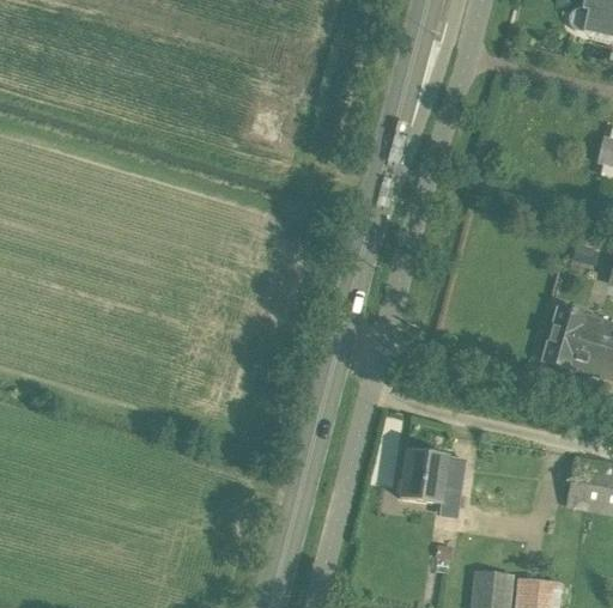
[(577,29),(612,36),(612,0),(583,0),(582,6),(576,7),(571,10),(569,14),(569,20),(572,25),(577,29)]
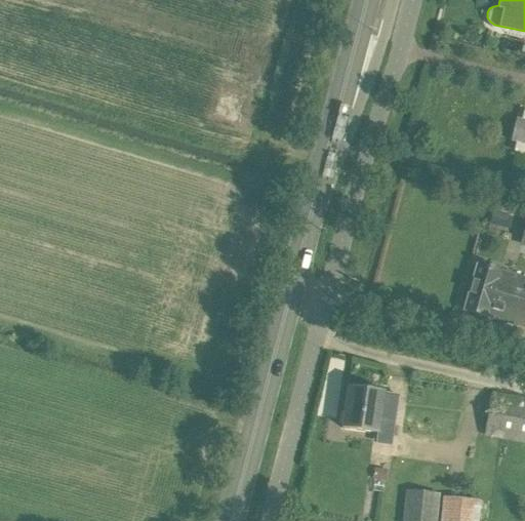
[(517,138),(514,148),(524,150),(524,108),(521,118),(517,117),(513,137),(517,138)]
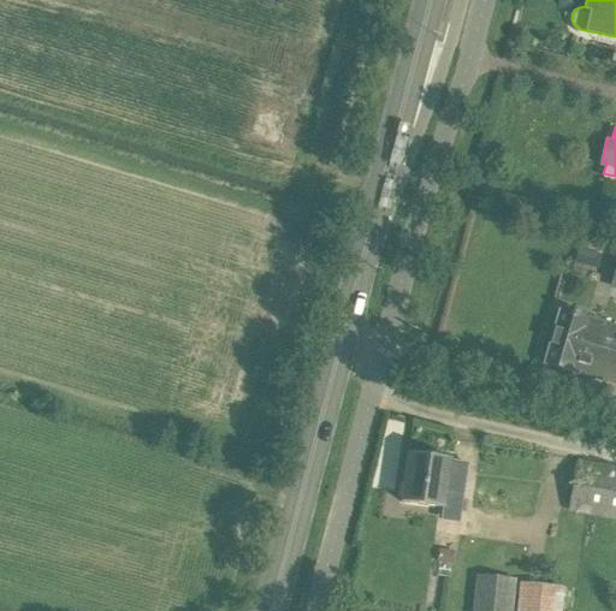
[(615,379),(615,322),(588,315),(588,316),(561,308),(546,359),(574,367),(573,367),(615,379)]
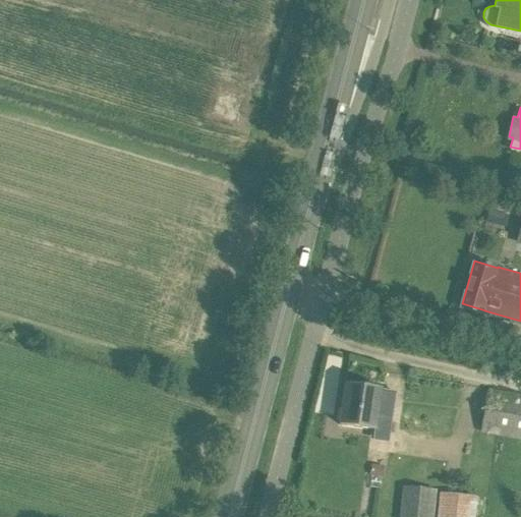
[(345,381),(339,420),(374,426),(390,428),(394,400),(380,398),(382,386),(345,381)]
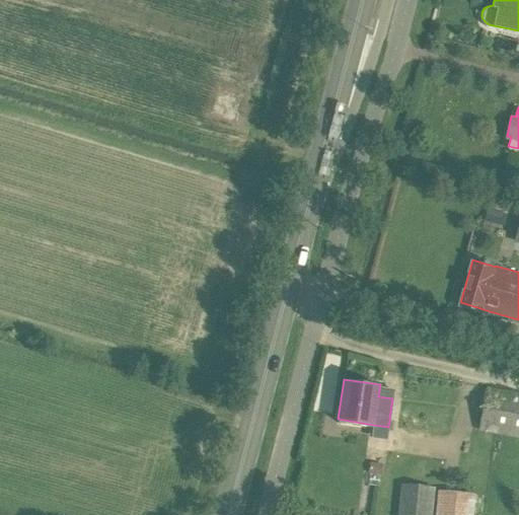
[(479,426),(518,433),(518,392),(488,387),(479,426)]
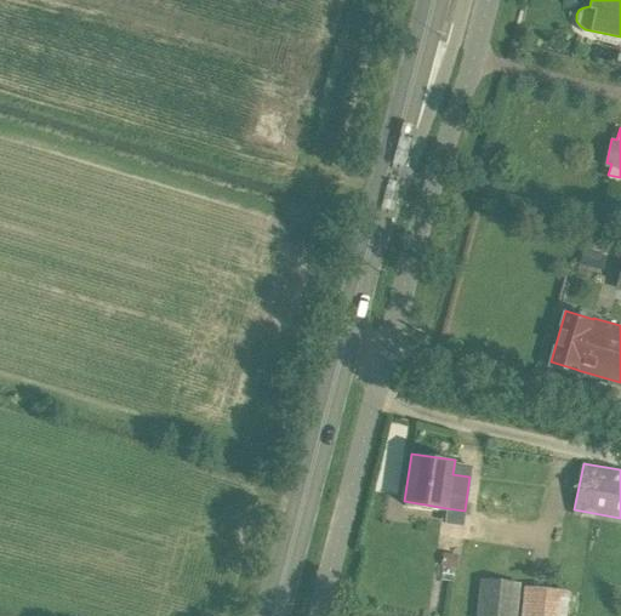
[(456,552),(443,549),(442,560),(455,563),(456,552)]
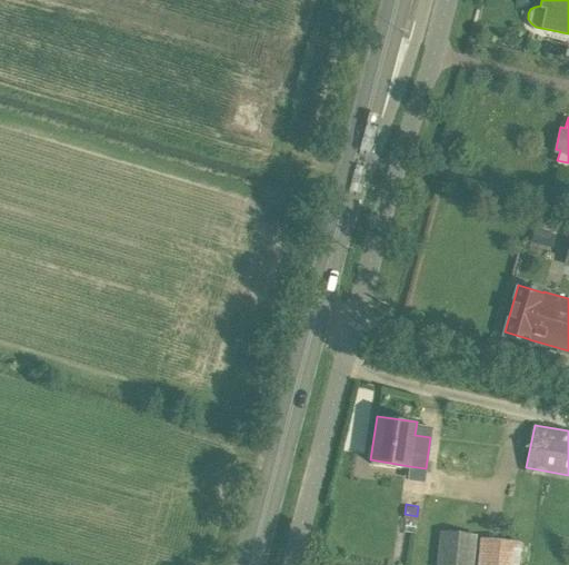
[(471,564),(475,534),(442,532),(438,564),(471,564)]
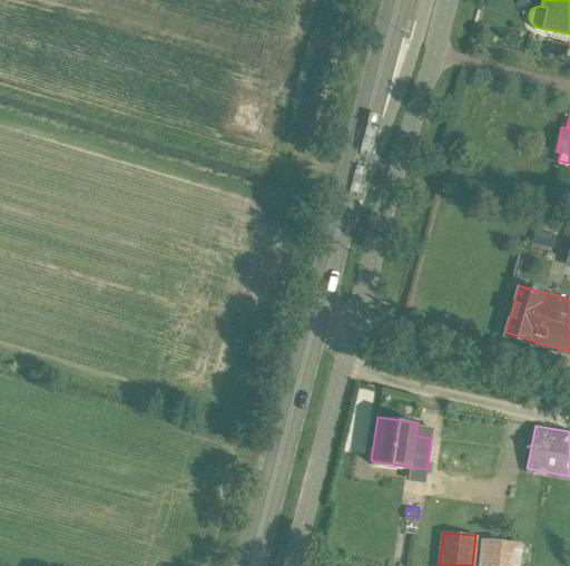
[(516,565),(519,540),(484,537),(482,565),(516,565)]
